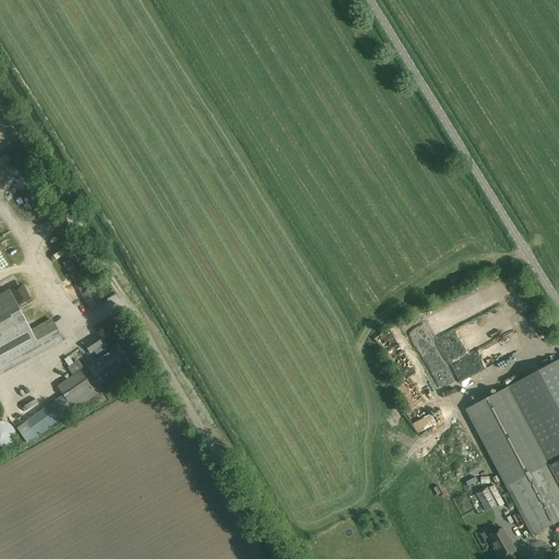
[(39,222),(46,216),(38,207),(32,213),(39,222)]
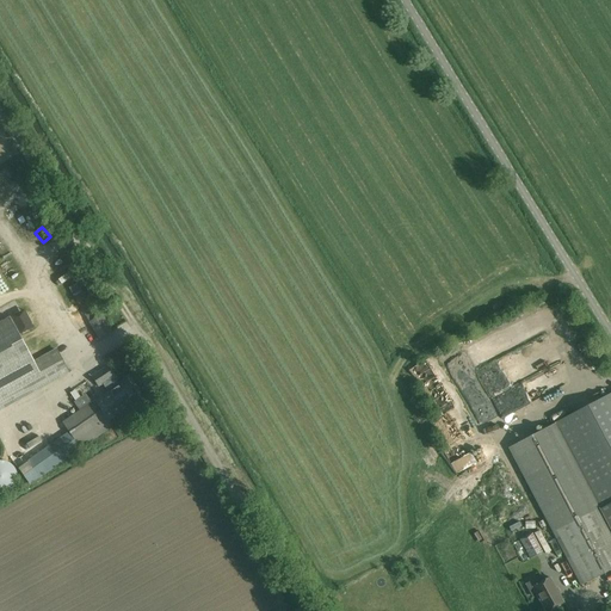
[(56,264),(65,261),(62,254),(54,257),(56,264)]
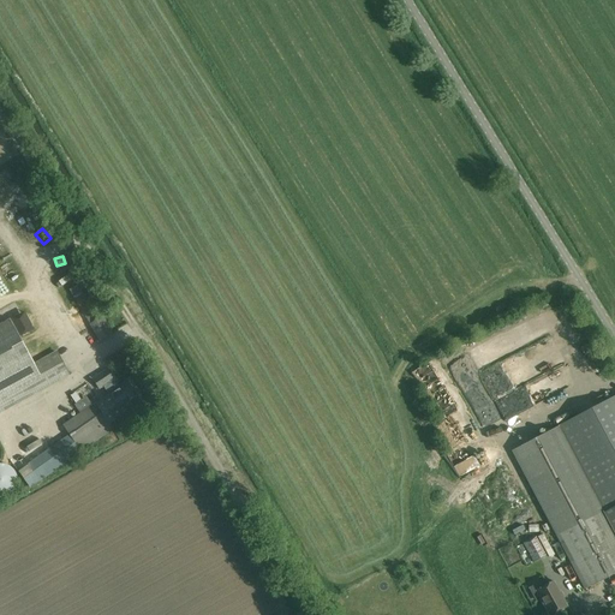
[(557,303),(481,347),(489,363),(567,318),(557,303)]
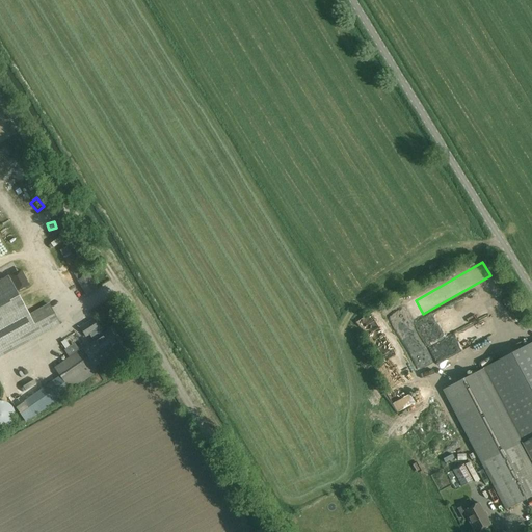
[(19,269),(11,274),(19,286),(27,281),(19,269)]
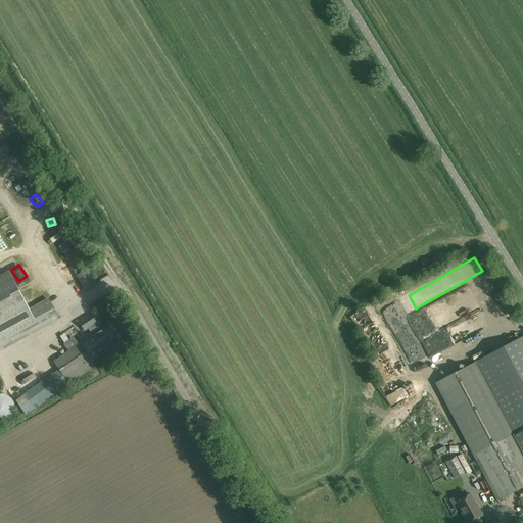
[(8,272),(0,276),(0,350),(58,320),(47,299),(29,310),(8,272)]
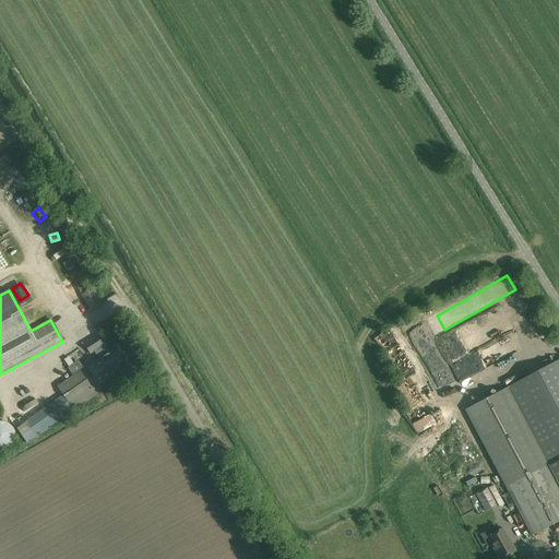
[(443,334),(453,354),(483,340),(477,330),(487,325),(482,316),(443,334)]
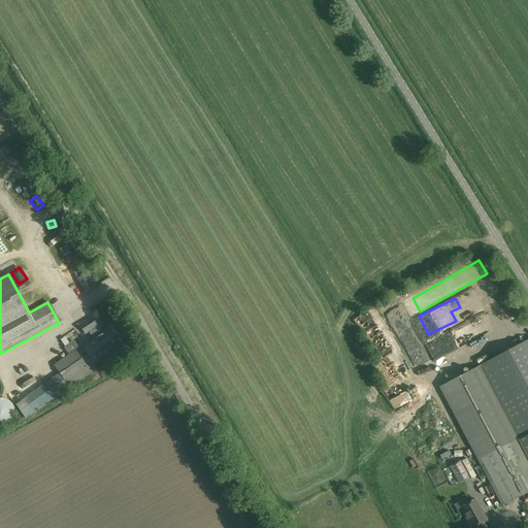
[(97,369),(94,364),(122,345),(110,328),(103,333),(93,317),(79,326),(86,335),(89,332),(93,339),(83,347),(83,345),(54,365),(60,373),(23,398),(34,414),(80,382),(94,371),(97,369)]
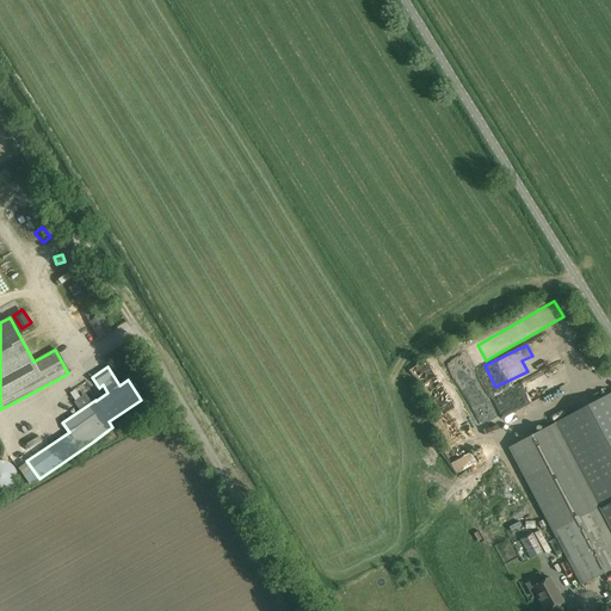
[(505,403),(510,409),(532,393),(536,397),(556,383),(553,378),(547,383),(542,376),(528,388),(528,387),(505,403)]
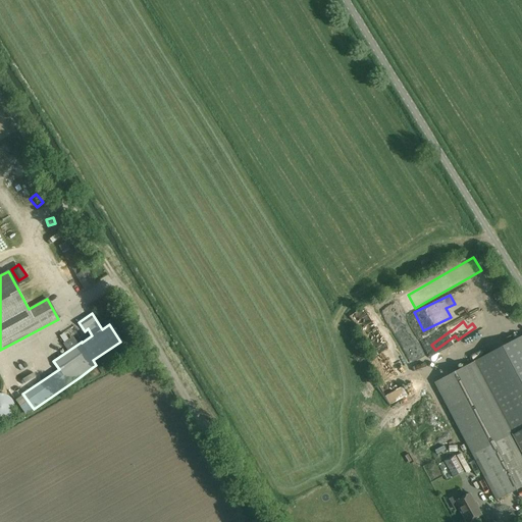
[(415,357),(427,352),(421,337),(418,340),(414,330),(411,331),(408,325),(402,328),(415,357)]
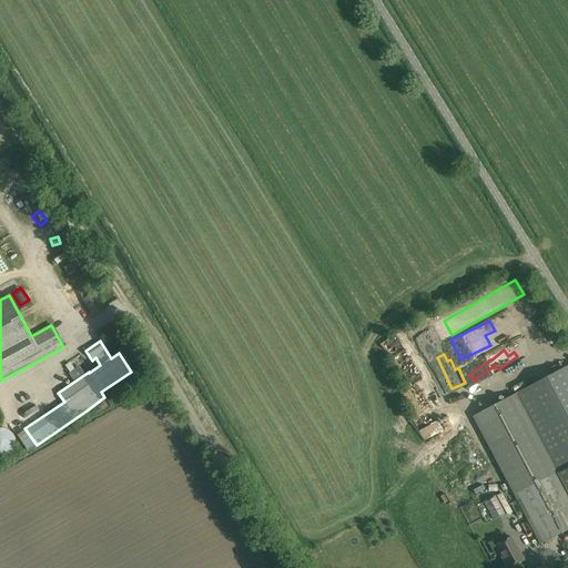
[(567,365),(516,394),(473,417),(515,498),(540,544),(567,528),(567,365)]
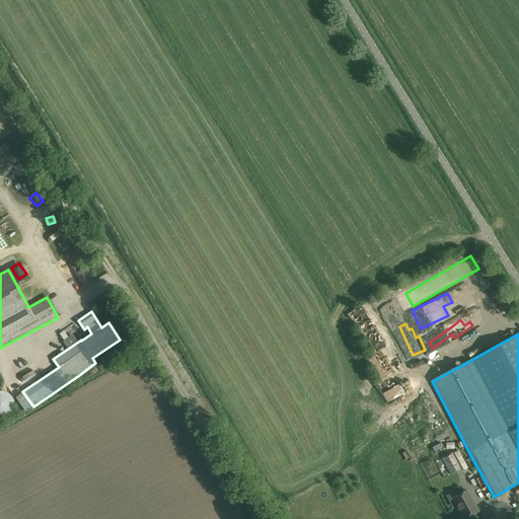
[(43,345),(28,353),(34,364),(50,355),(43,345)]
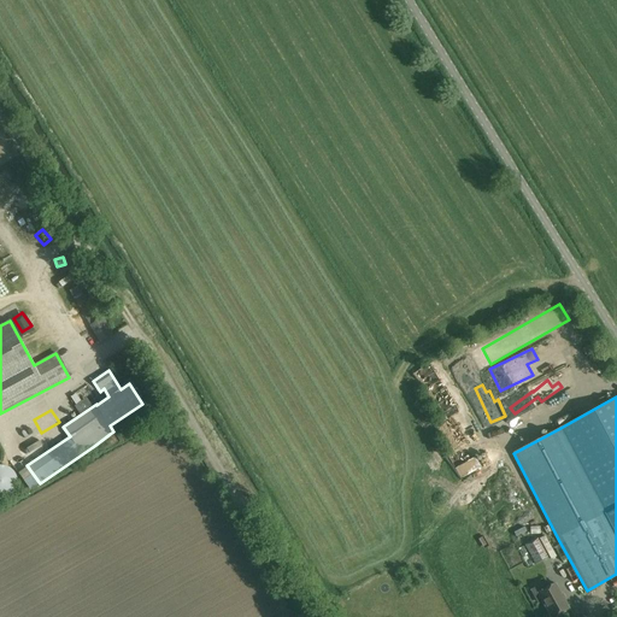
[(466,472),(481,462),(477,457),(463,466),(466,472)]
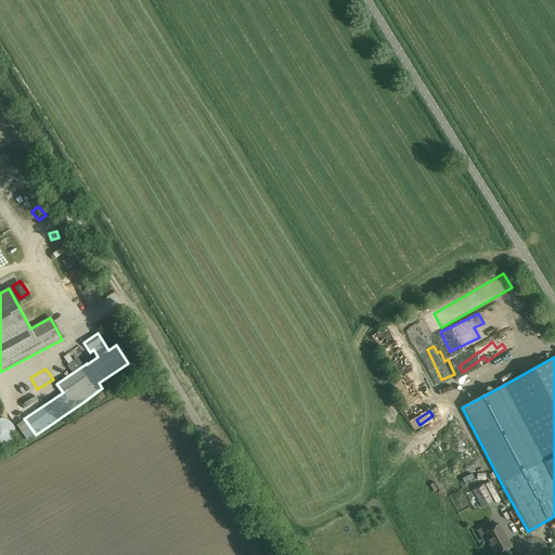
[(0,448),(0,449),(1,449),(3,448),(5,448),(7,448),(8,447),(10,446),(11,444),(12,444),(12,443),(13,442),(14,441),(15,439),(15,438),(15,437),(15,436),(16,435),(16,434),(16,433),(16,431),(15,430),(15,429),(15,428),(14,427),(14,426),(13,424),(12,424),(11,423),(10,422),(9,421),(8,420),(5,420),(4,418),(2,418),(0,418),(0,448)]
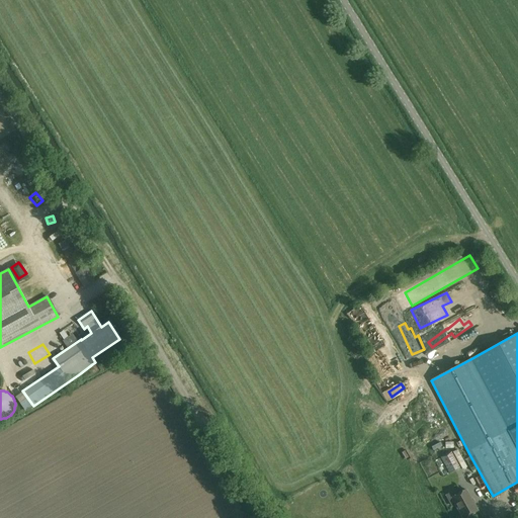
[(452,450),(442,456),(451,471),(461,466),(452,450)]
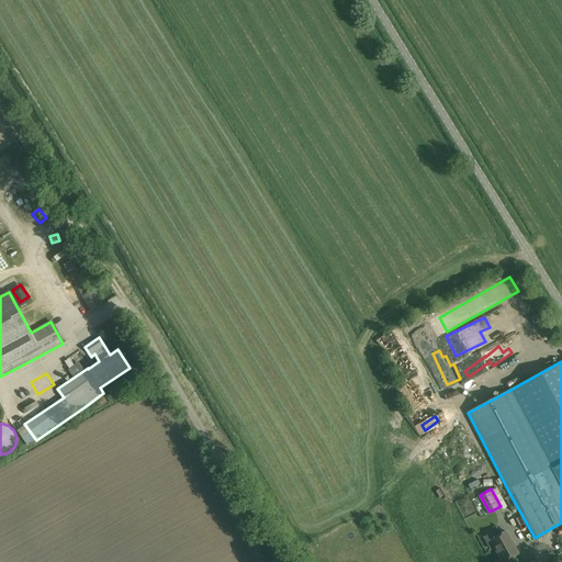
[(506,529),(491,538),(504,561),(519,553),(506,529)]
